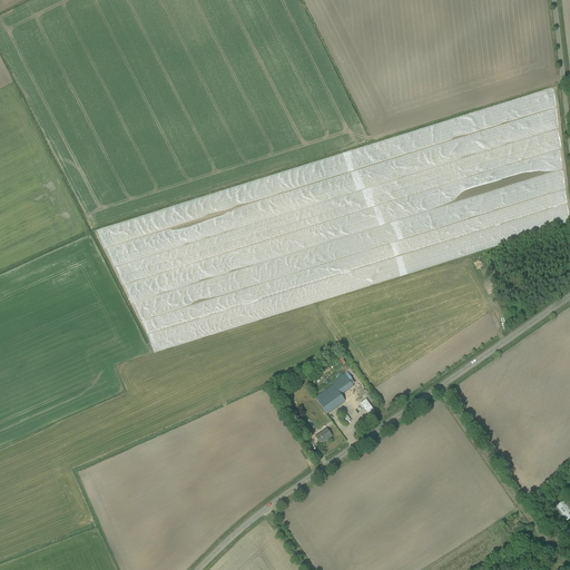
[(333,385),(315,397),(326,414),(345,402),(341,395),(353,386),(345,373),(333,382),(334,384),(333,385)]
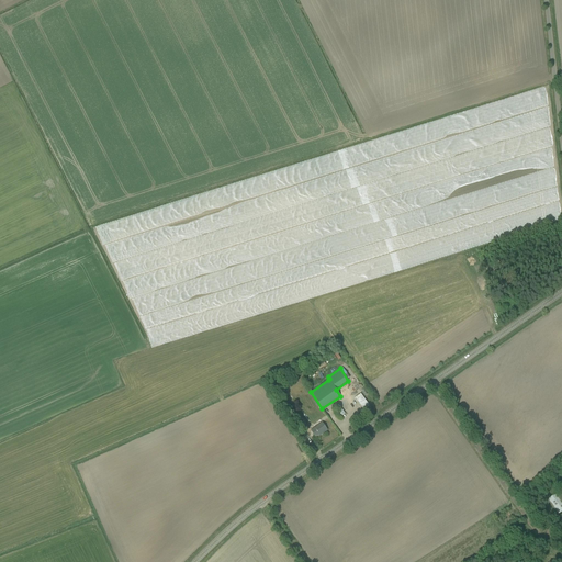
[(355,398),(362,408),(369,405),(361,394),(355,398)]
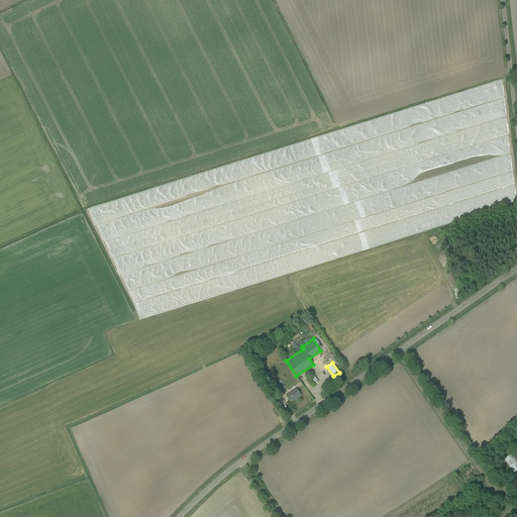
[(275,381),(269,385),(278,397),(283,393),(275,381)]
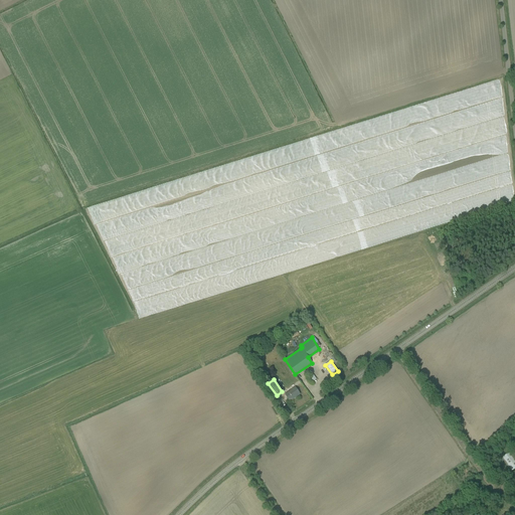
[(285,394),(286,396),(289,400),(293,397),(294,398),(300,394),(295,387),(285,394)]
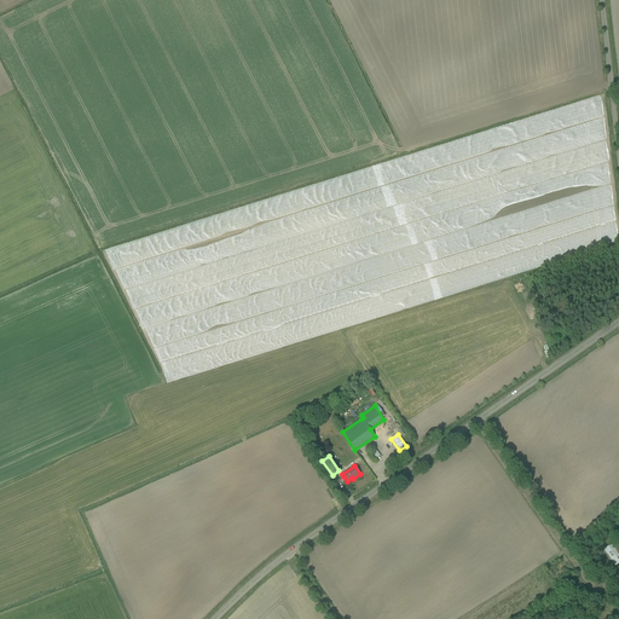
[(614,567),(618,563),(618,553),(613,544),(602,551),(614,567)]
